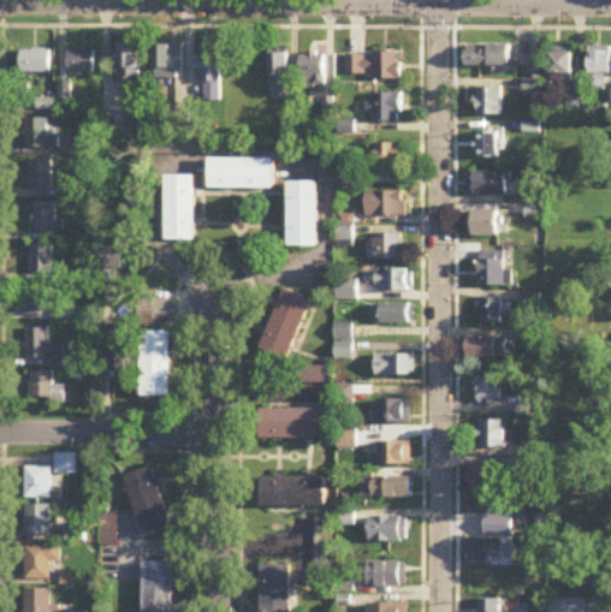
[(199,99),(218,99),(218,42),(199,42),(199,99)]
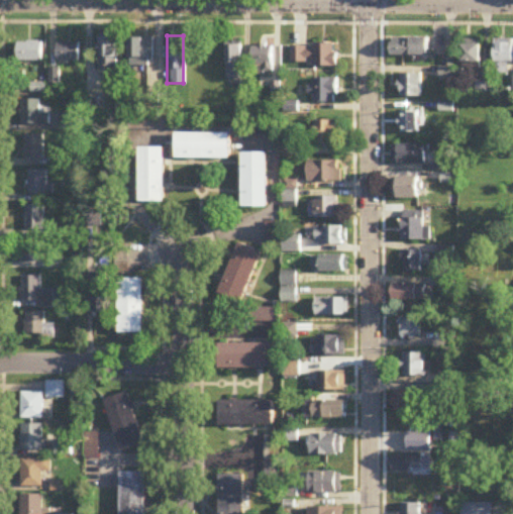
[(426,54),(426,35),(388,35),(388,54),(426,54)]
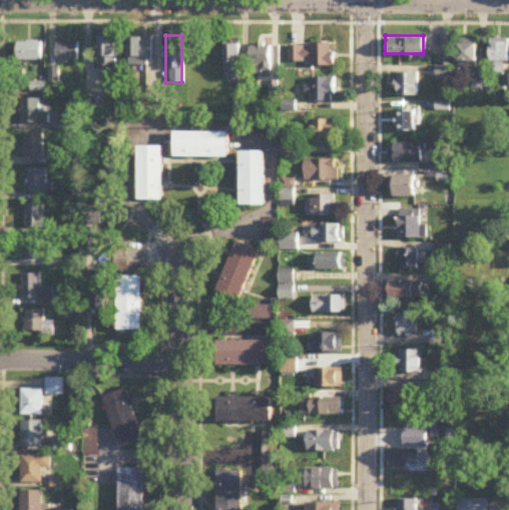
[(113,36),(95,36),(95,64),(113,64),(113,36)]
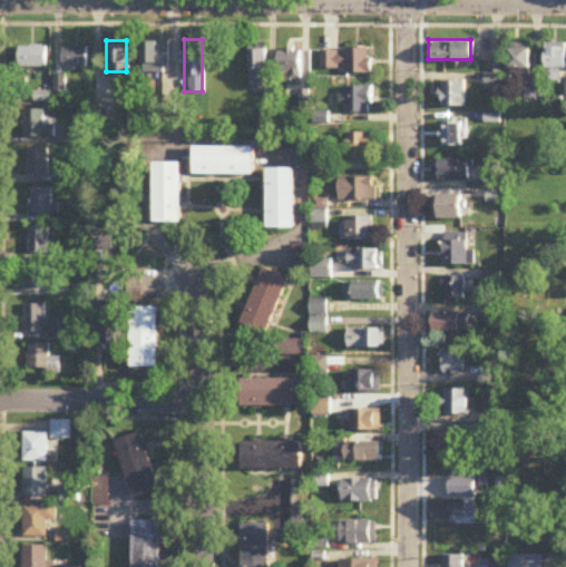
[(166,40),(140,40),(140,71),(166,71),(166,40)]
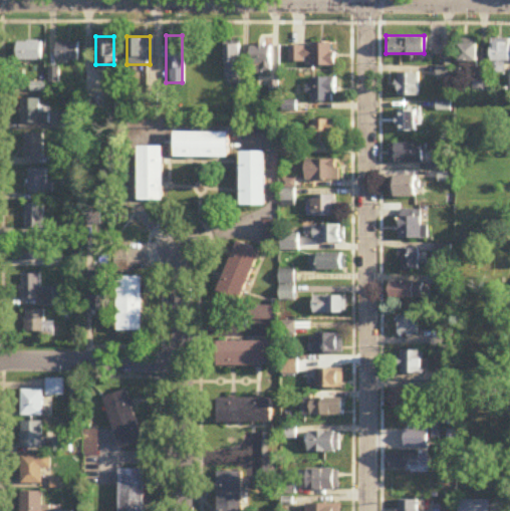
[(488,37),(488,71),(507,71),(507,37),(488,37)]
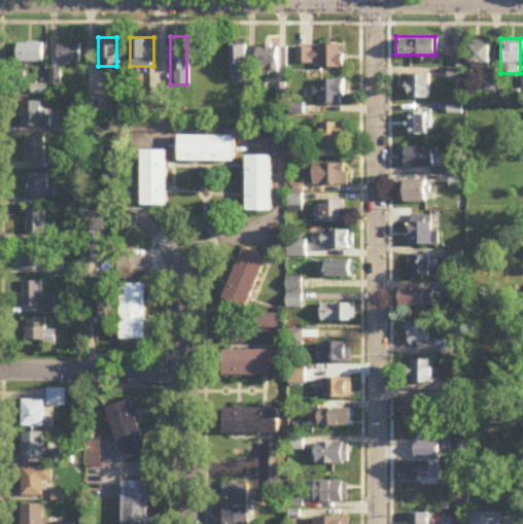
[(77,40),(55,40),(55,61),(77,61),(77,40)]
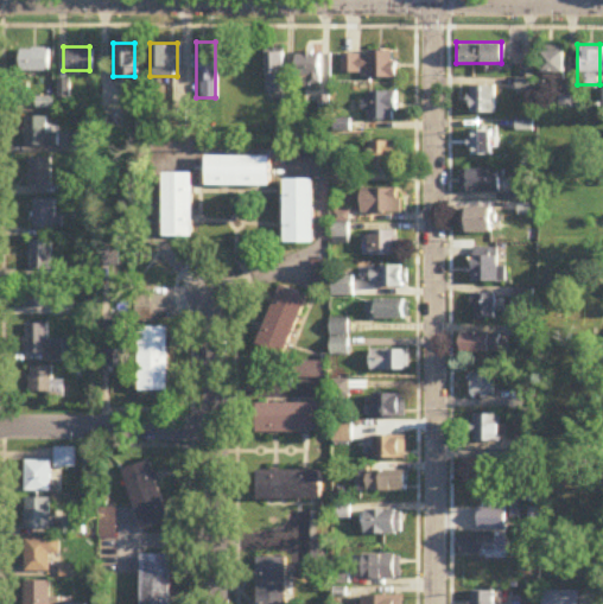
[(46,70),(46,48),(17,48),(17,70),(46,70)]
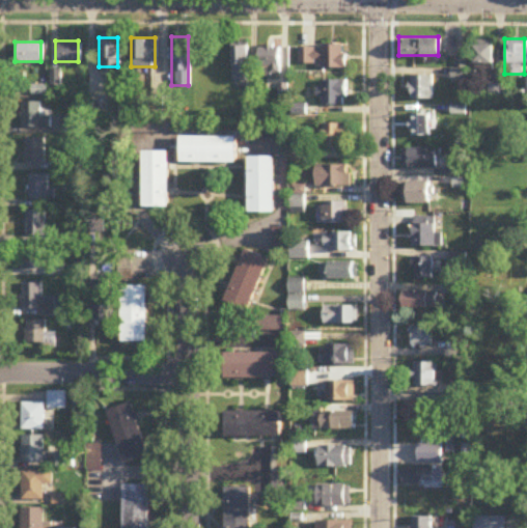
[(490,43),(471,43),(471,63),(490,63),(490,43)]
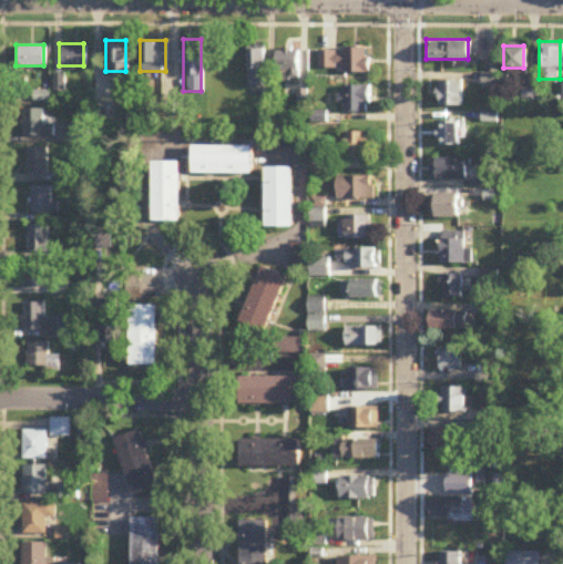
[(317,71),(366,71),(366,47),(317,47),(317,71)]
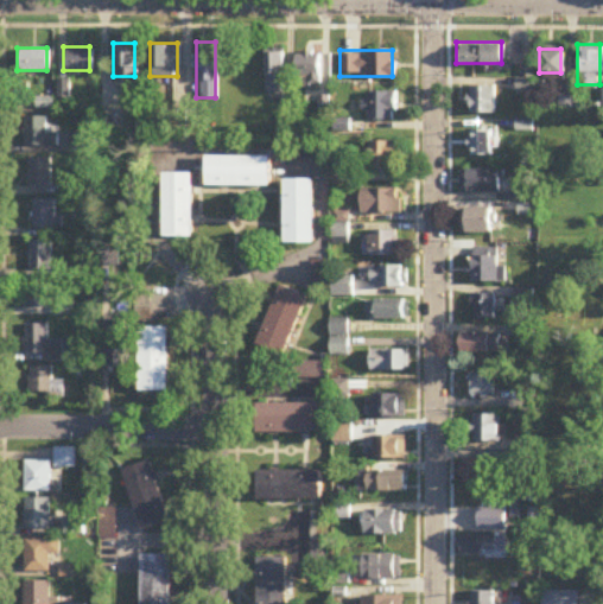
[(264,91),(280,91),(280,51),(264,51),(264,91)]
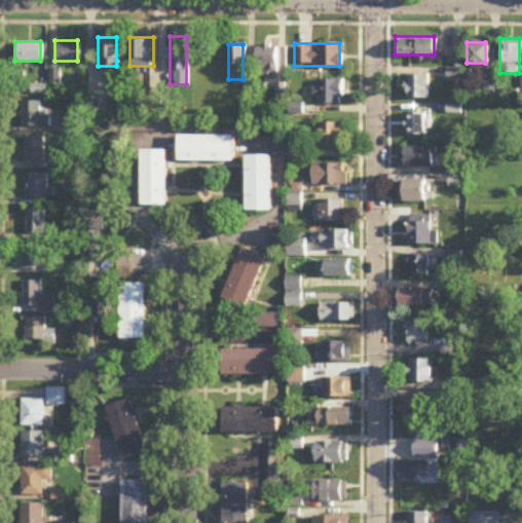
[(273,74),(274,44),(255,44),(254,74),(273,74)]
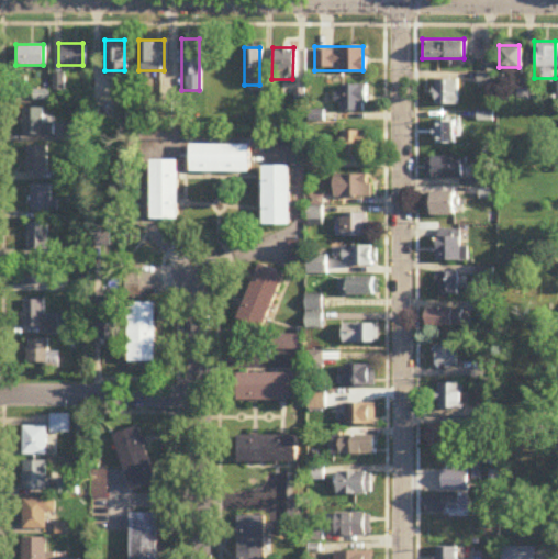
[(455,103),(455,78),(432,78),(432,103),(455,103)]
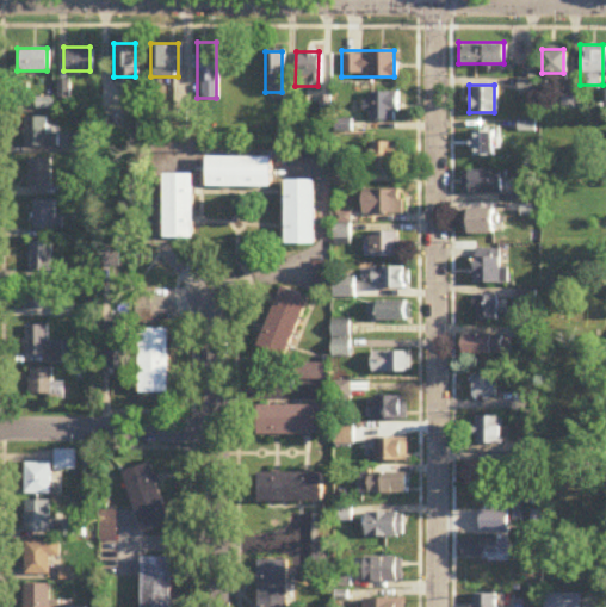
[(394,91),(365,91),(365,118),(394,118),(394,91)]
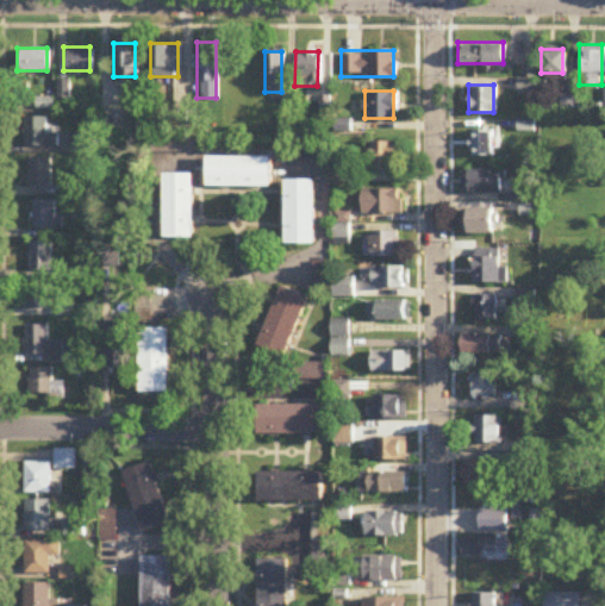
[(54,132),(43,132),(43,116),(23,116),(23,145),(54,145),(54,132)]
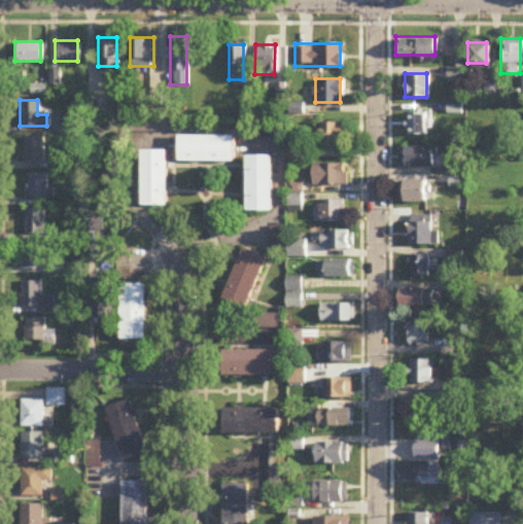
[(424,134),(424,110),(405,110),(405,134),(424,134)]
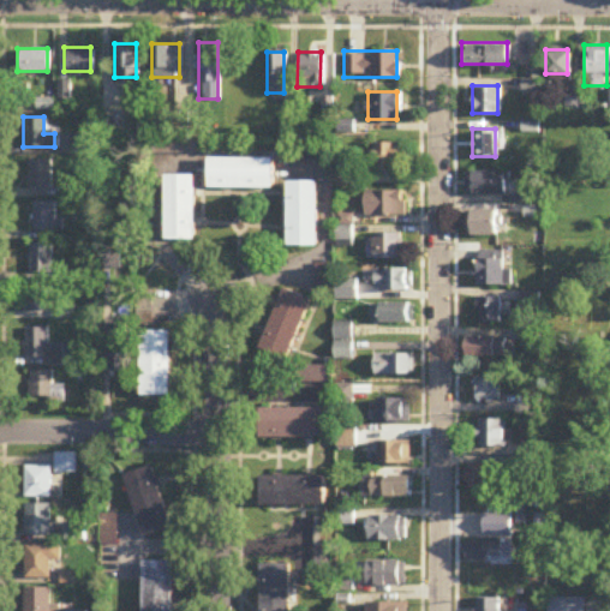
[(370,171),(399,171),(399,141),(370,141),(370,171)]
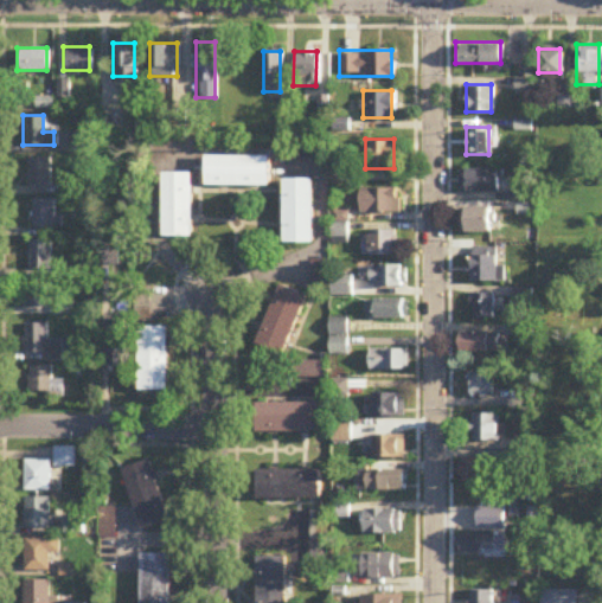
[(204,154),(204,185),(267,185),(267,154),(204,154)]
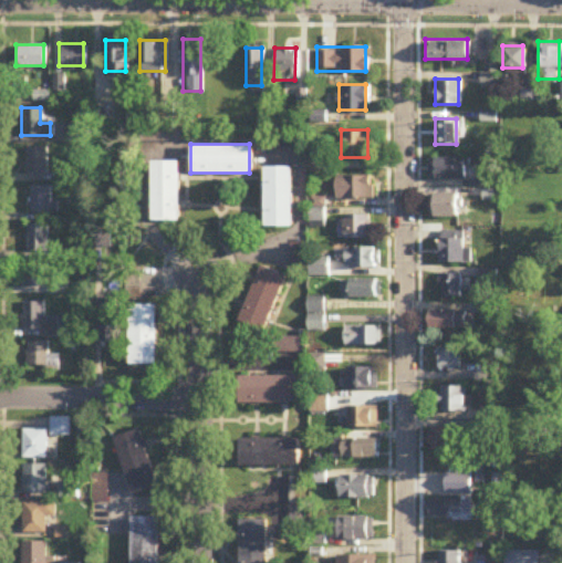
[(23,174),(44,174),(44,146),(23,146),(23,174)]
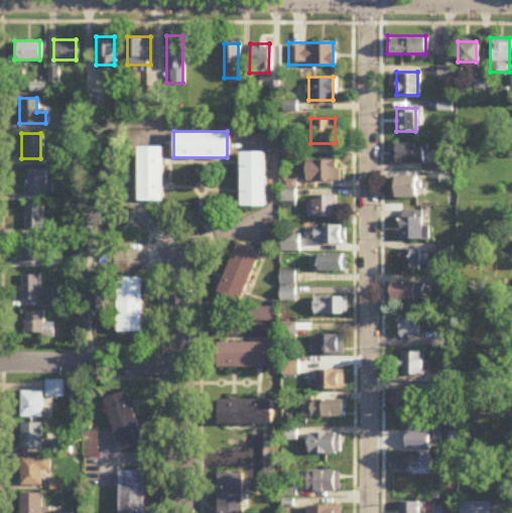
[(423,161),(423,142),(388,142),(388,161),(423,161)]
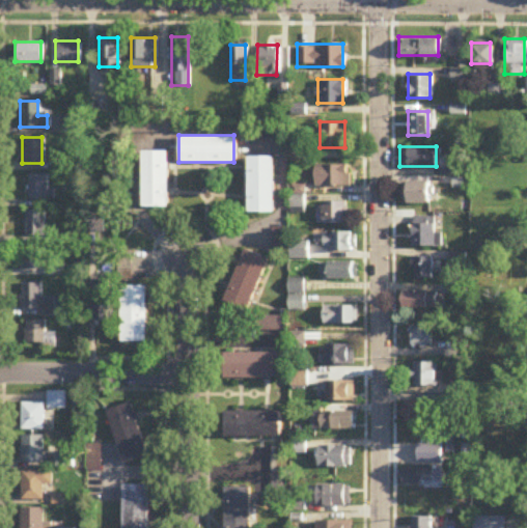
[(140,205),(166,205),(166,150),(140,150),(140,205)]
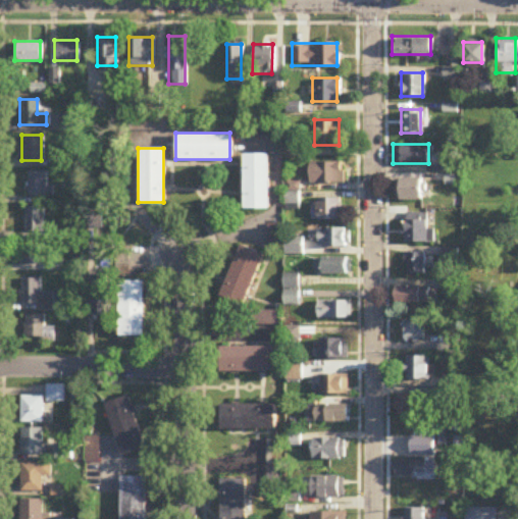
[(266,154),(243,154),(243,208),(266,208),(266,154)]
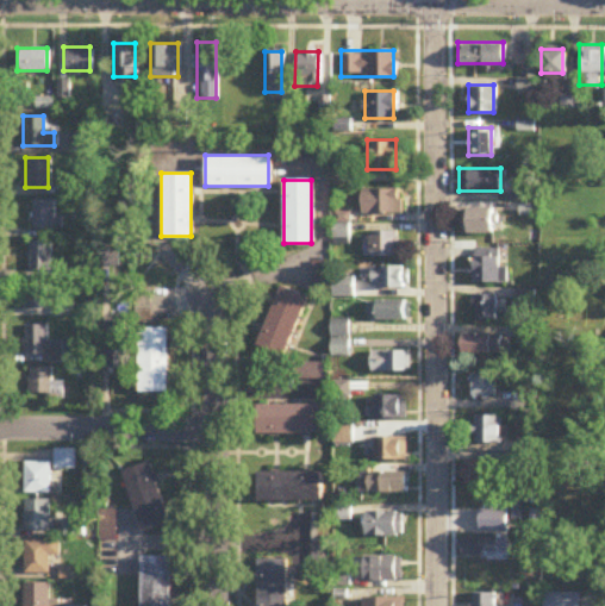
[(360,213),(397,213),(397,188),(360,188),(360,213)]
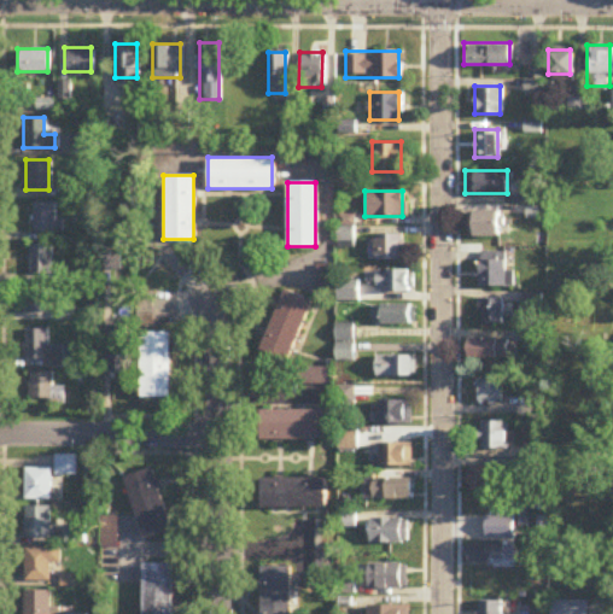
[(53,202),(30,202),(30,232),(53,232),(53,202)]
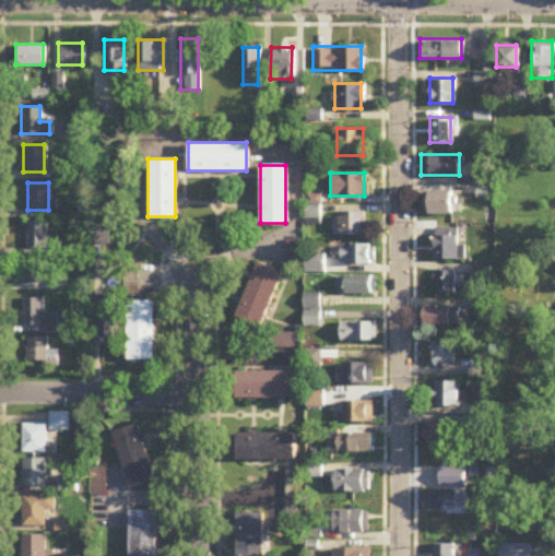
[(421,213),(450,213),(450,189),(421,189),(421,213)]
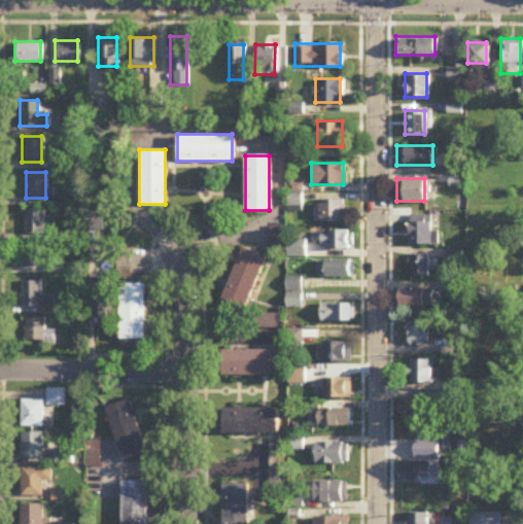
[(291,206),(300,205),(299,197),(291,197),(291,206)]
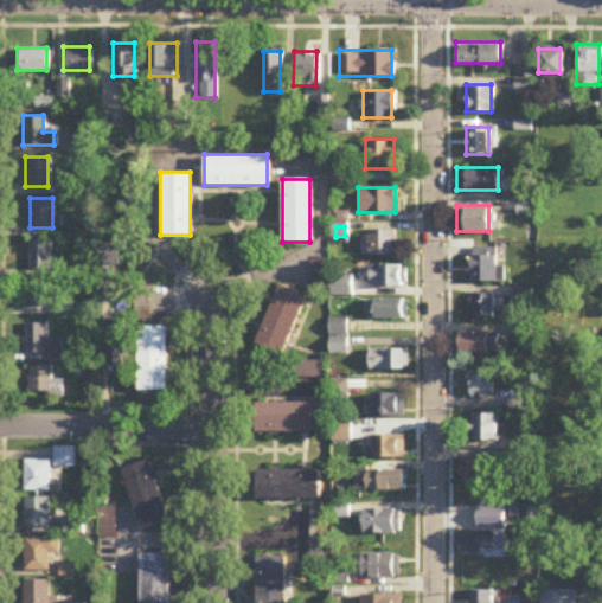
[(365,229),(365,255),(395,255),(395,229),(365,229)]
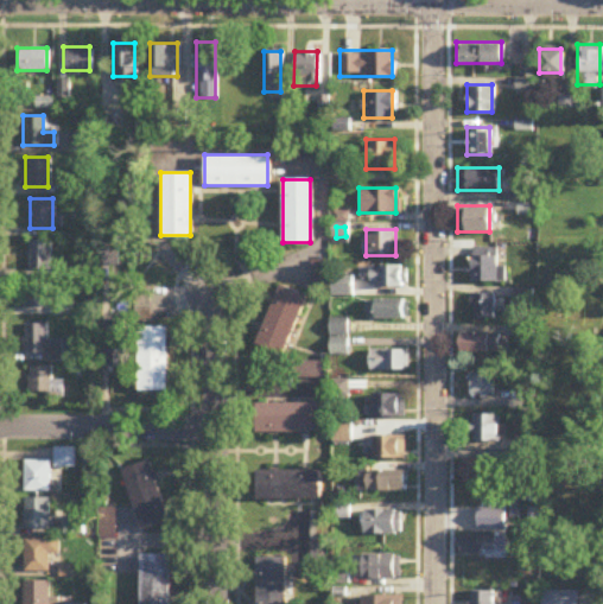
[(49,239),(26,239),(26,268),(49,268),(49,239)]
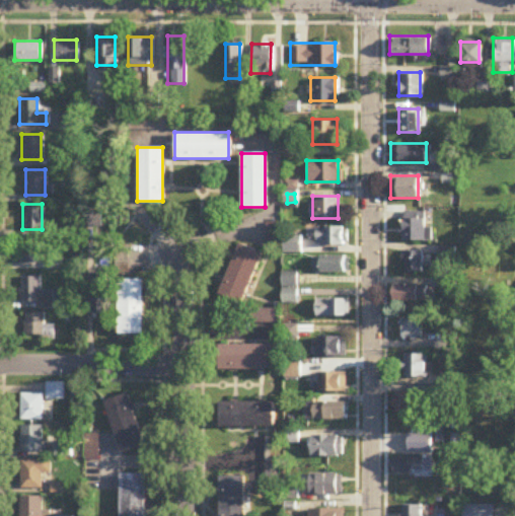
[(400,239),(429,239),(429,225),(423,225),(423,211),(400,211),(400,239)]
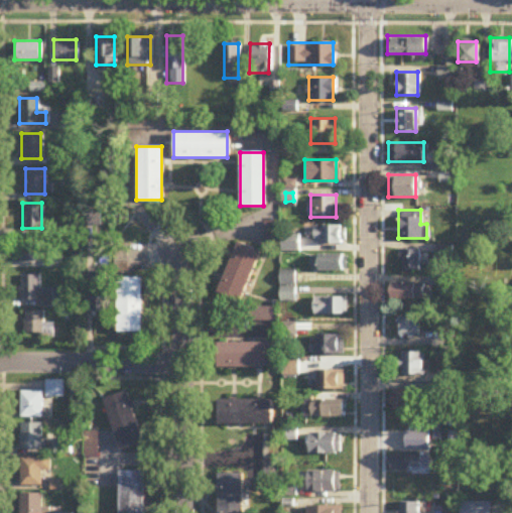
[(311,225),(311,242),(343,242),(343,225),(311,225)]
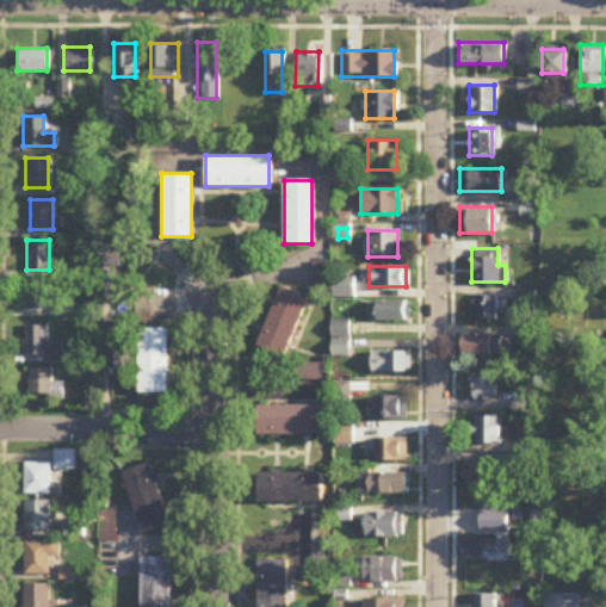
[(44,280),(20,280),(20,307),(44,307),(44,280)]
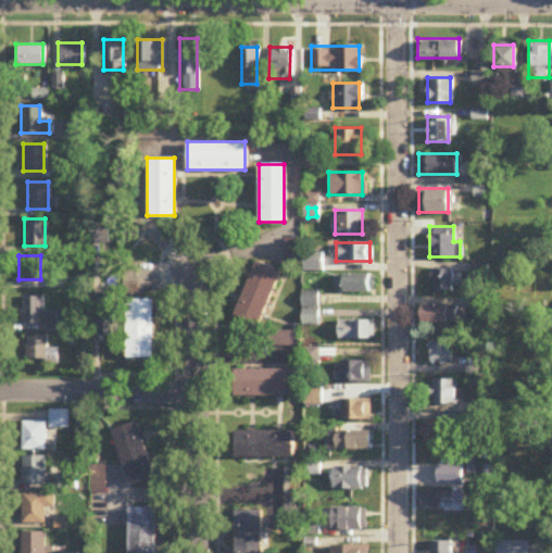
[(278,268),(252,260),(234,315),(259,324),(278,268)]
